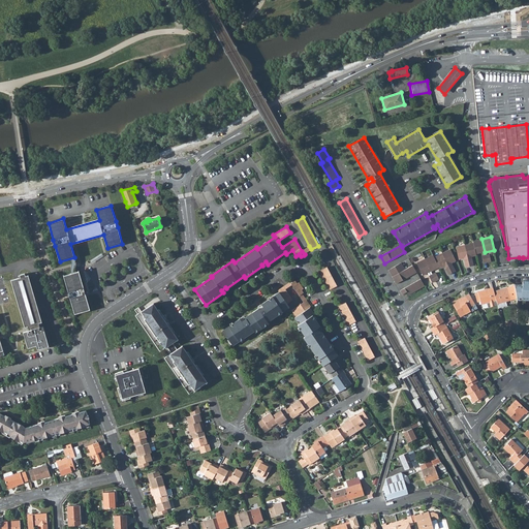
[(473,241),(473,243),(476,254),(485,252),(481,239),(473,241)]
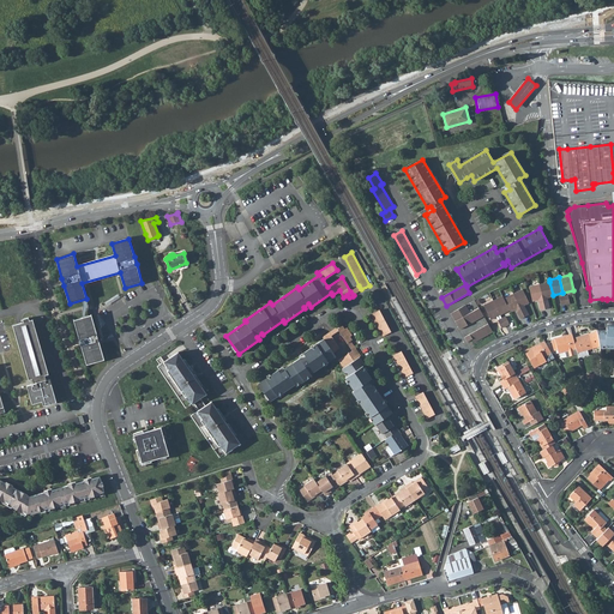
[(549,282),(539,284),(545,309),(549,308),(547,298),(553,296),(553,295),(549,282)]
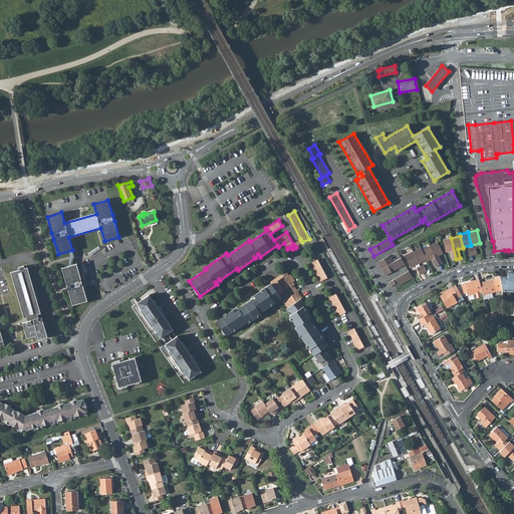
[(451,238),(443,240),(445,252),(450,251),(452,260),(456,259),(451,238)]
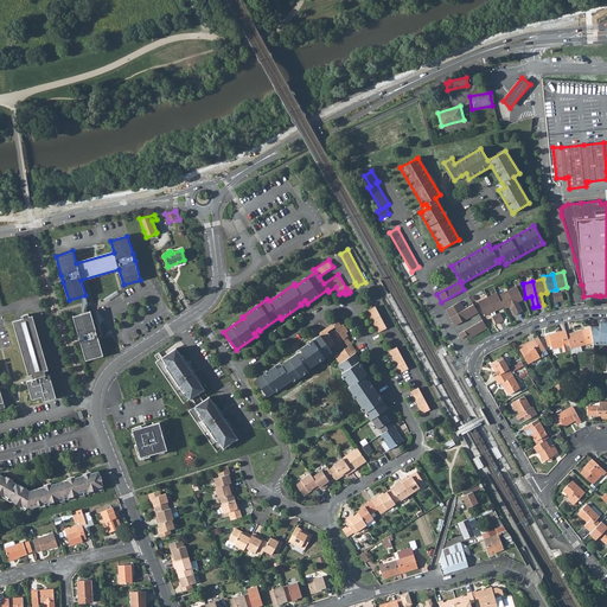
[(516,286),(508,291),(518,313),(522,311),(517,301),(523,299),(516,286)]
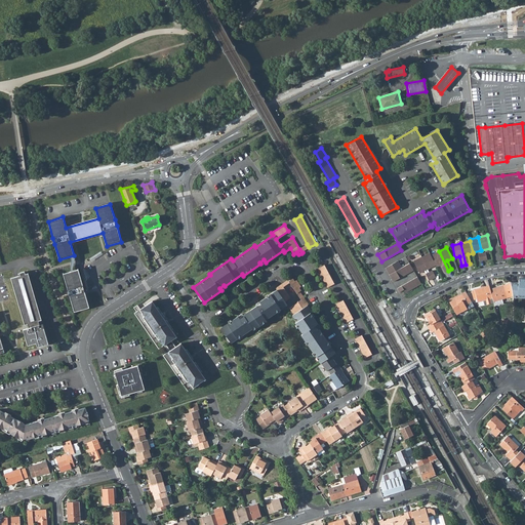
[(439,251),(431,255),(435,266),(436,267),(440,265),(444,273),(448,271),(439,251)]
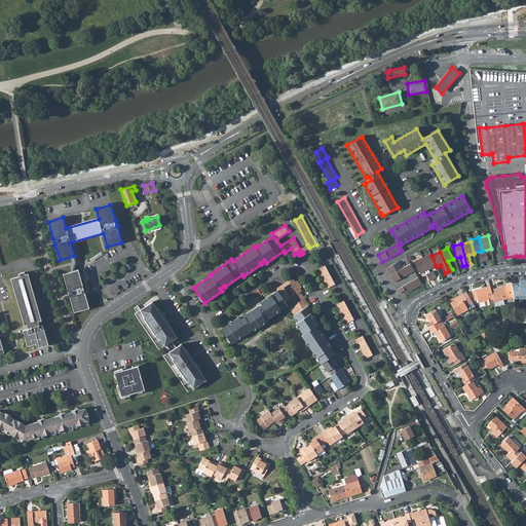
[(430,254),(422,258),(428,269),(436,266),(431,256),(430,254)]
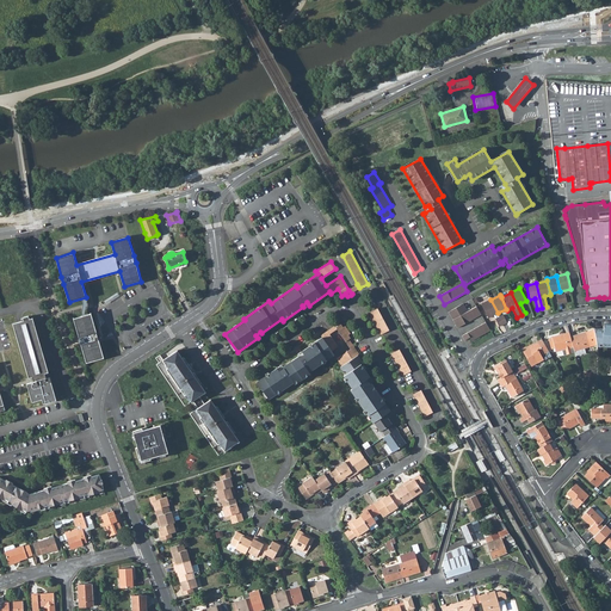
[(491,300),(481,303),(488,318),(498,313),(491,300)]
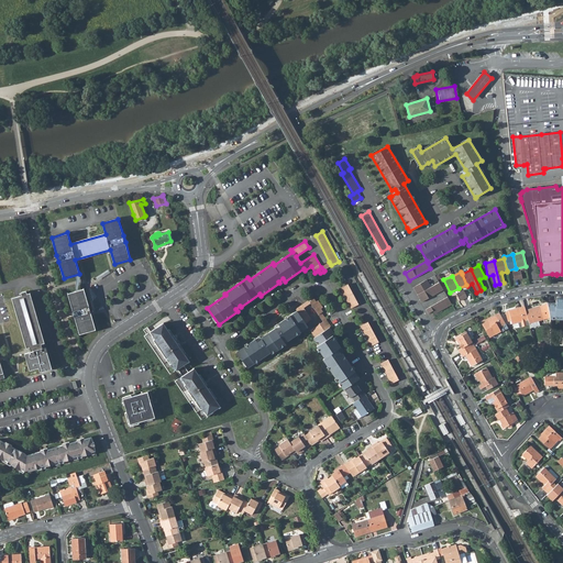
[(427,279),(414,287),(421,302),(443,290),(439,283),(431,287),(427,279)]
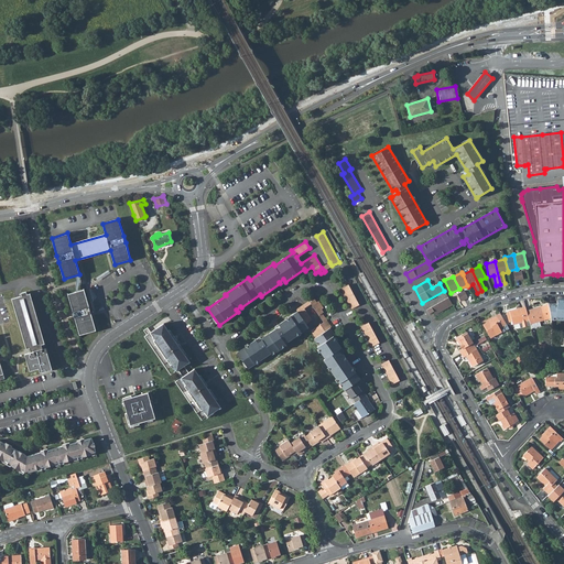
[(342,289),(351,308),(359,305),(348,284),(342,289)]
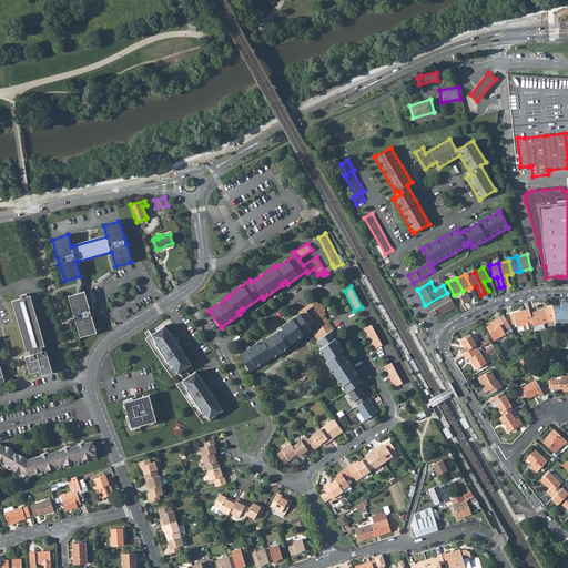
[(84,291),(68,296),(73,313),(73,314),(74,321),(75,320),(80,337),(97,333),(84,291)]
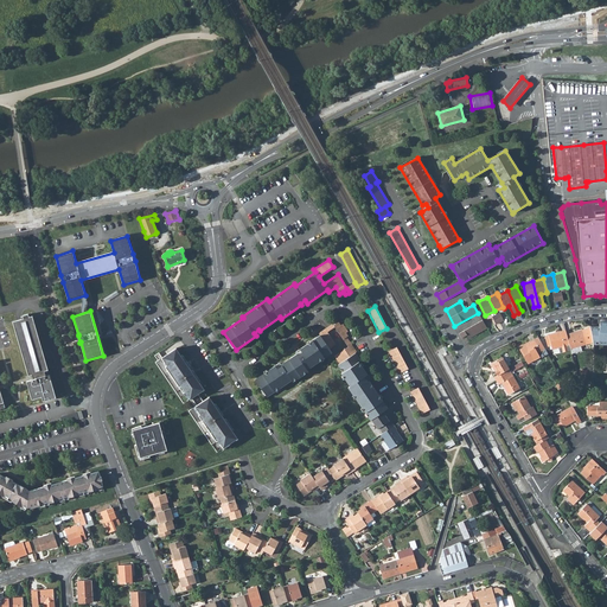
[(44,401),(56,397),(55,393),(51,379),(50,375),(48,375),(46,376),(45,371),(46,370),(49,370),(32,315),(13,321),(29,376),(32,375),(33,379),(27,381),(32,400),(42,396),(44,401)]
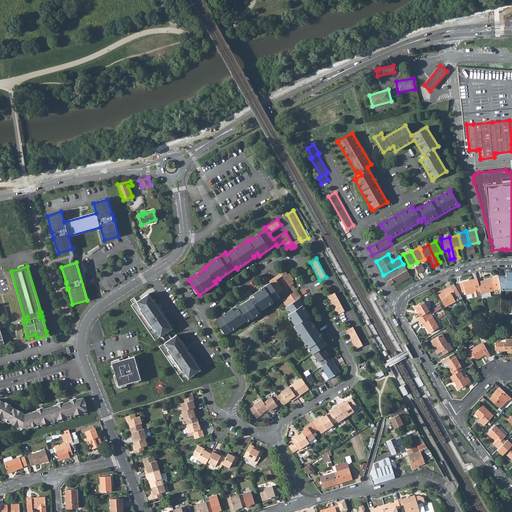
[(407,270),(387,281),(389,285),(393,283),(395,285),(410,277),(407,270)]
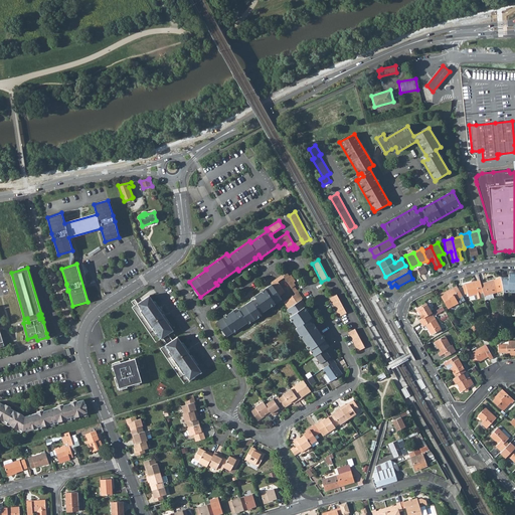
[(514,272),(509,273),(509,276),(507,276),(507,277),(501,277),(503,292),(508,292),(508,291),(514,290),(514,302),(514,303),(514,316),(514,315),(514,272)]
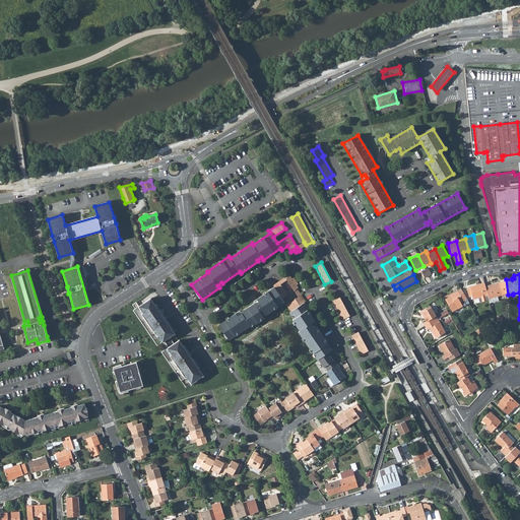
[(278,281),(280,284),(286,280),(285,278),(287,277),(286,275),(278,281)]
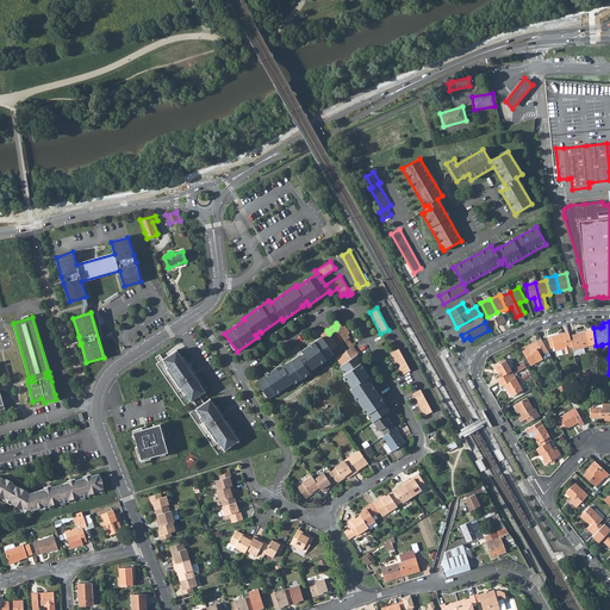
[(336,329),(346,341),(349,338),(350,337),(348,335),(350,332),(344,325),(343,327),(341,323),(337,325),(335,327),(336,329)]
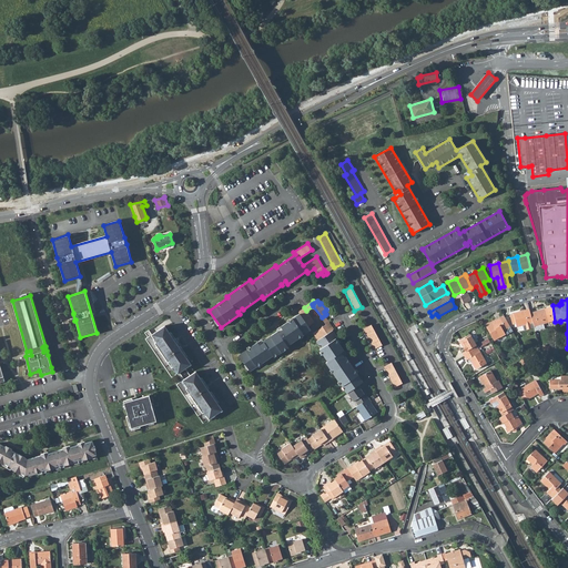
[(239,355),(250,372),(273,356),(274,357),(288,347),(287,346),(311,330),(308,326),(314,322),(306,311),(304,307),(298,312),(300,313),(281,326),(283,330),(279,332),(277,331),(263,341),(264,342),(260,345),(257,342),(239,355)]
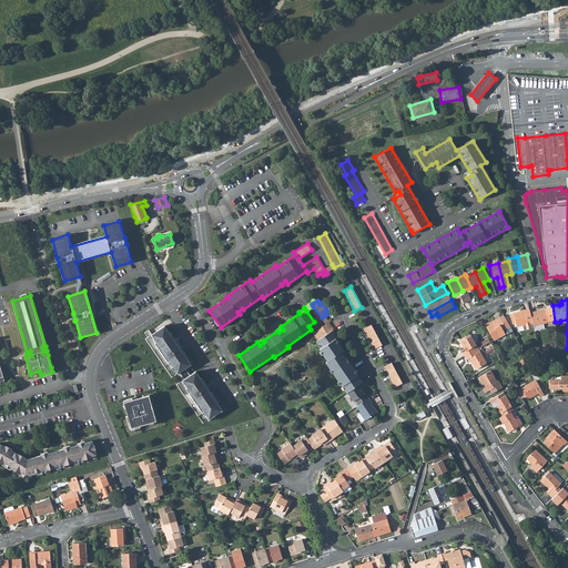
[(514,314),(510,314),(511,320),(515,320),(516,323),(517,326),(523,325),(524,330),(535,327),(534,326),(530,313),(529,308),(514,313),(514,314)]
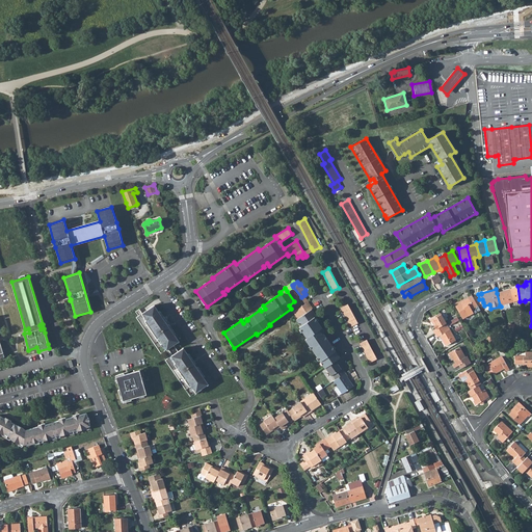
[(510,289),(497,293),(500,306),(509,302),(514,301),(510,289)]
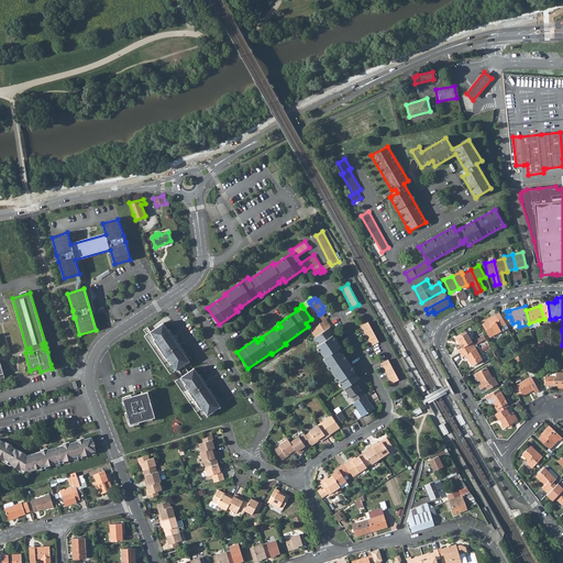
[(496,315),(487,320),(488,321),(486,322),(482,324),(489,338),(500,331),(503,331),(505,330),(505,329),(506,330),(508,328),(500,313),(496,316),(496,315)]
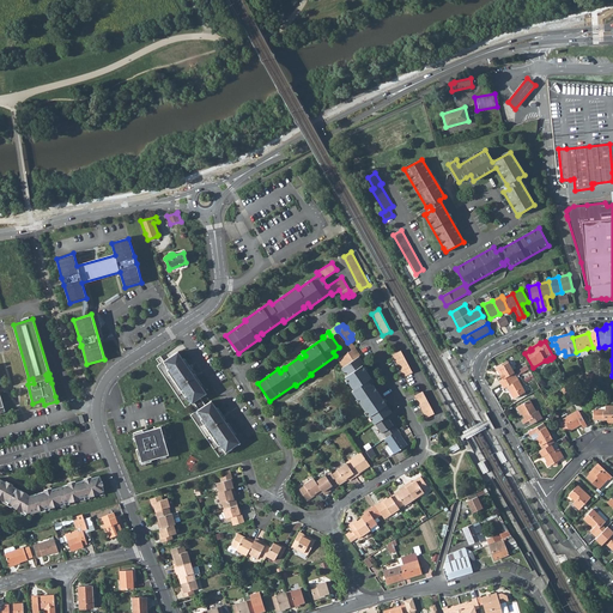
[(351,392),(374,424),(375,424),(388,414),(392,412),(372,383),(371,384),(369,380),(371,378),(363,365),(364,364),(359,356),(360,356),(356,347),(352,350),(338,359),(344,368),(341,369),(346,376),(345,377),(353,390),(351,392)]
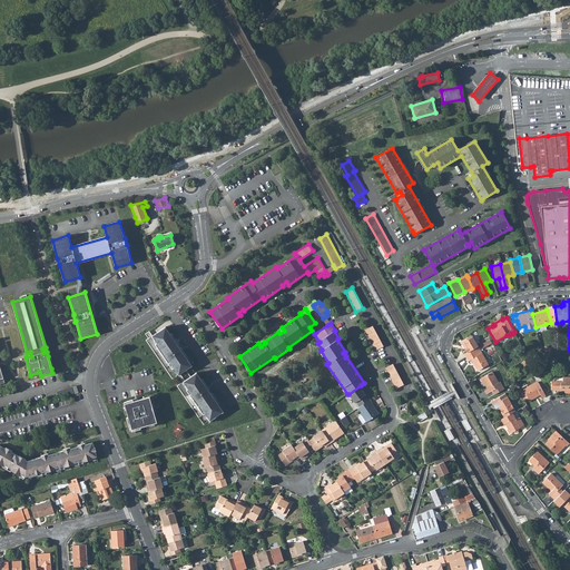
[(365,330),(376,350),(384,346),(372,325),(365,330)]
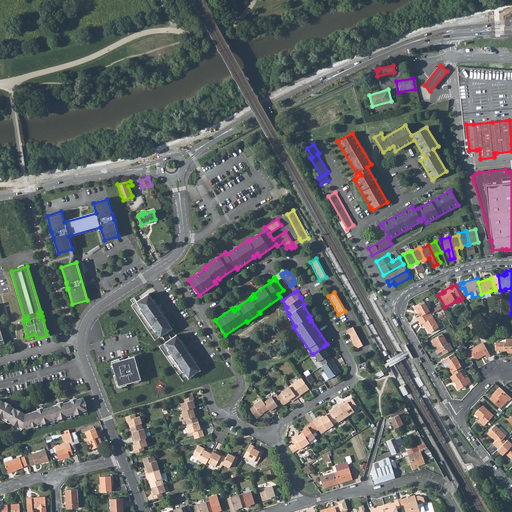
[(137,302),(141,308),(140,309),(155,331),(156,330),(161,337),(162,336),(166,342),(165,343),(169,349),(167,350),(183,372),(184,371),(188,378),(200,370),(196,363),(197,363),(191,353),(189,353),(177,335),(171,338),(167,332),(172,328),(160,310),(161,309),(154,299),(153,300),(149,293),(137,301),(134,297),(131,300),(134,304),(137,302)]
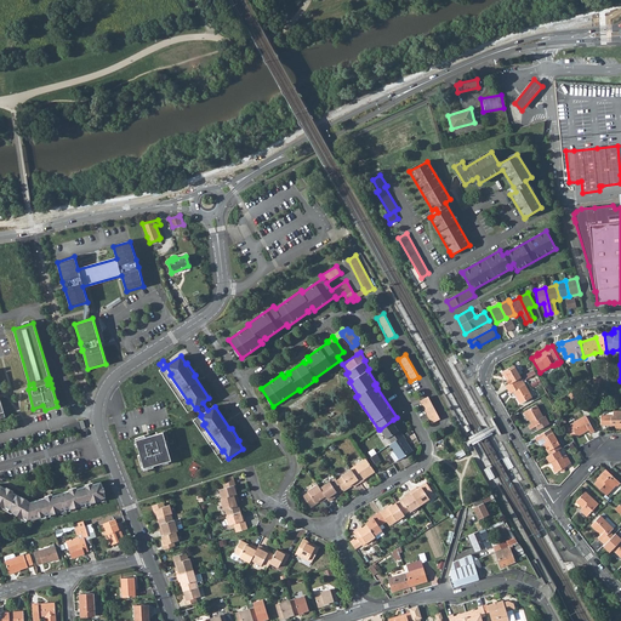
[(510,383),(506,386),(508,389),(523,381),(514,365),(503,371),(507,379),(507,380),(510,383)]
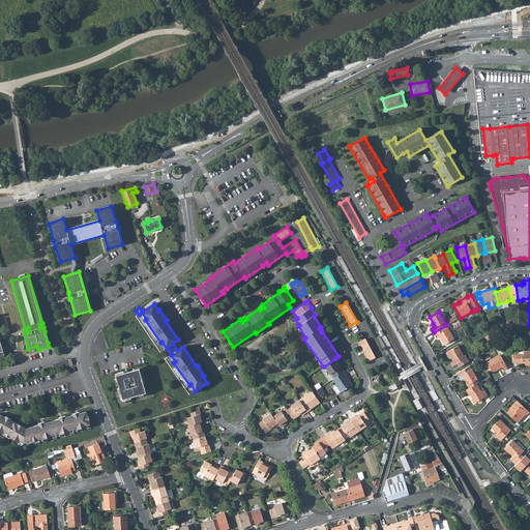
[(446,325),(434,332),(436,335),(439,334),(441,337),(445,344),(454,339),(446,325)]
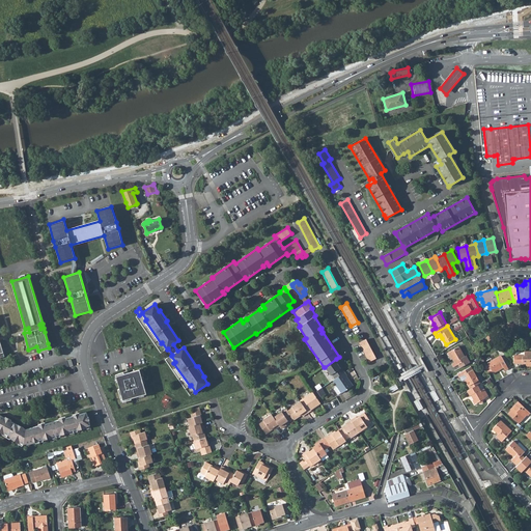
[(359,343),(369,362),(376,358),(366,339),(359,343)]
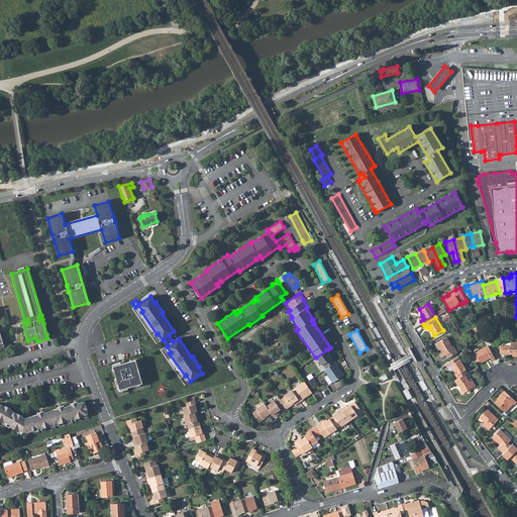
[(446,354),(448,357),(458,352),(454,346),(452,347),(447,337),(437,342),(441,348),(440,348),(442,352),(440,353),(441,357),(446,354)]
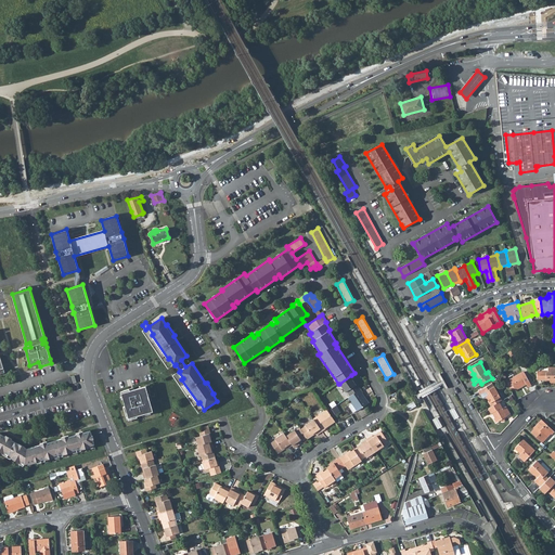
[(549,371),(537,371),(537,379),(550,379),(550,383),(554,382),(554,366),(549,368),(549,371)]
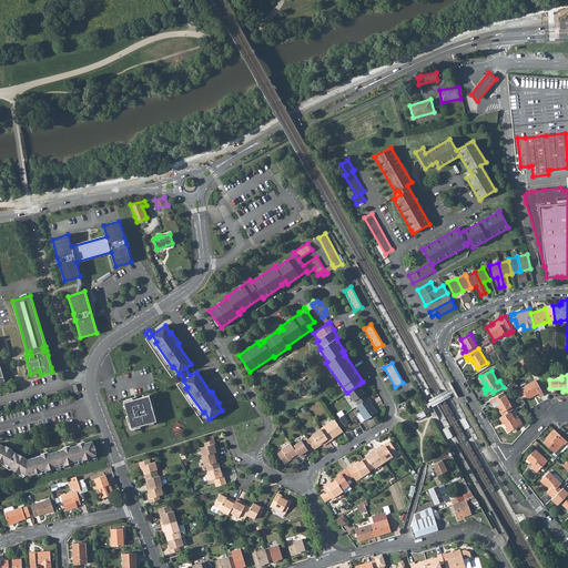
[(521,389),(518,392),(523,399),(527,397),(527,398),(534,395),(535,395),(538,393),(540,396),(544,394),(536,379),(521,388),(521,389)]
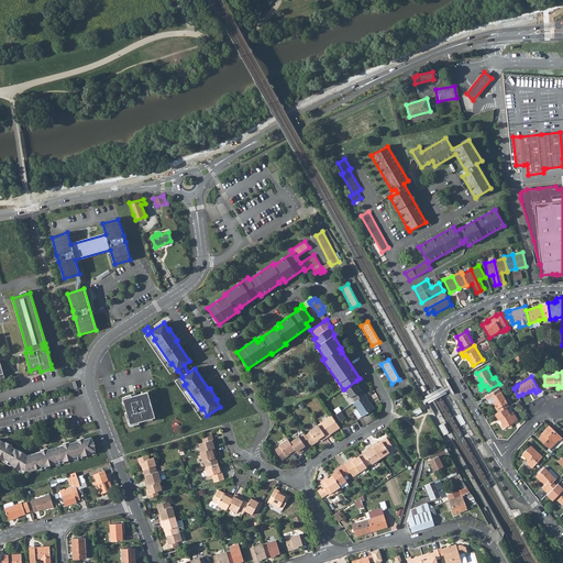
[(352,397),(355,401),(365,395),(362,390),(361,390),(359,387),(360,386),(361,386),(356,381),(344,389),(351,397),(352,397)]
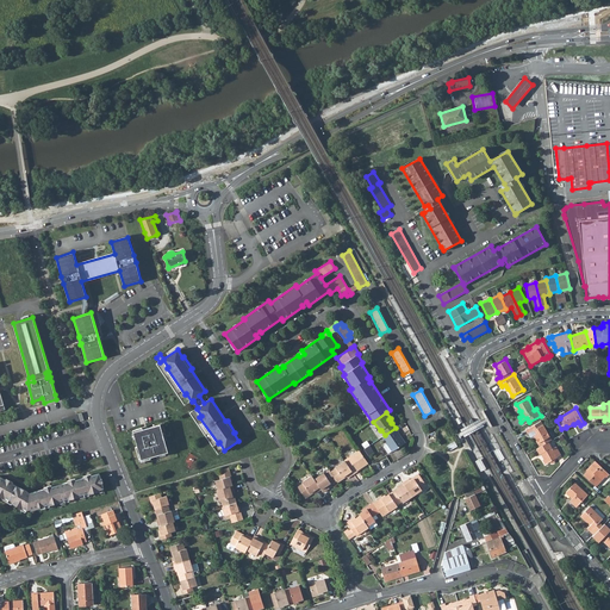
[(62,419),(63,425),(79,421),(78,415),(62,419)]
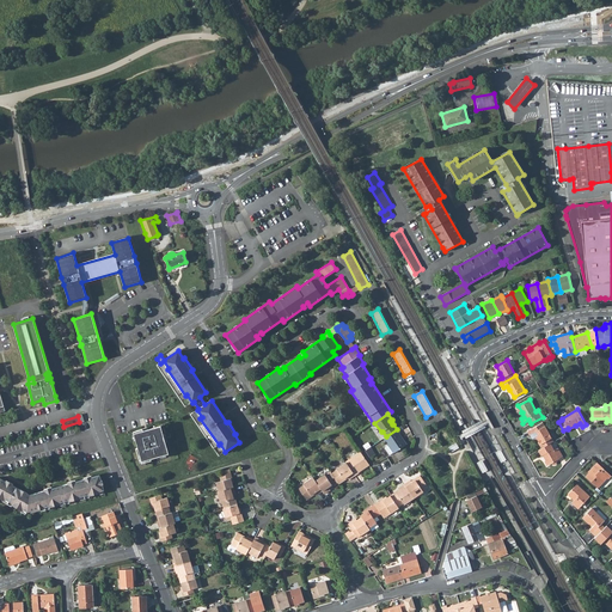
[(540,445),(542,448),(550,444),(554,441),(543,422),(527,430),(530,435),(533,439),(537,436),(540,444),(540,445)]
